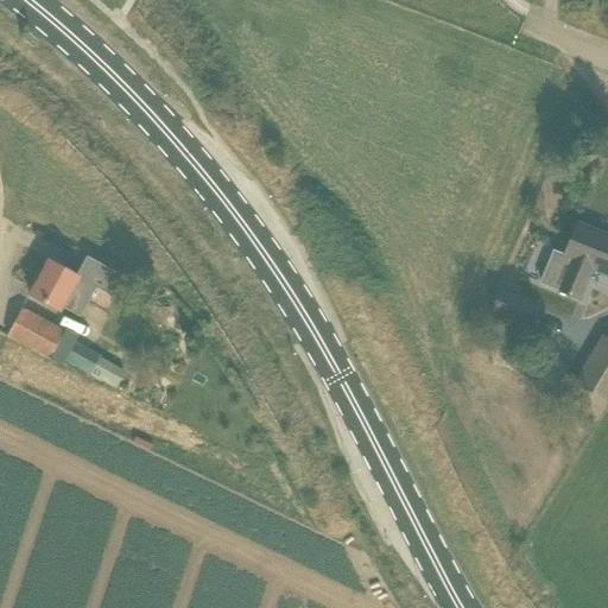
[(570,261),(558,291),(578,299),(591,270),(607,276),(607,236),(577,225),(564,258),(570,261)]
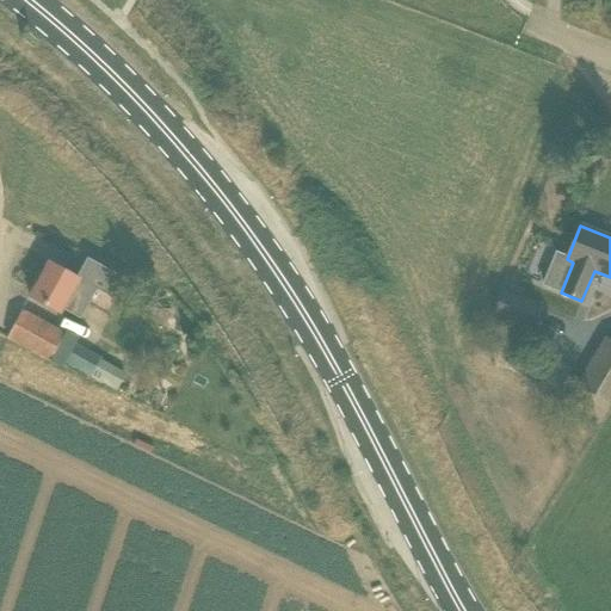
[(59,313),(62,308),(79,318),(86,306),(94,289),(78,281),(78,279),(48,263),(30,297),(59,313)]
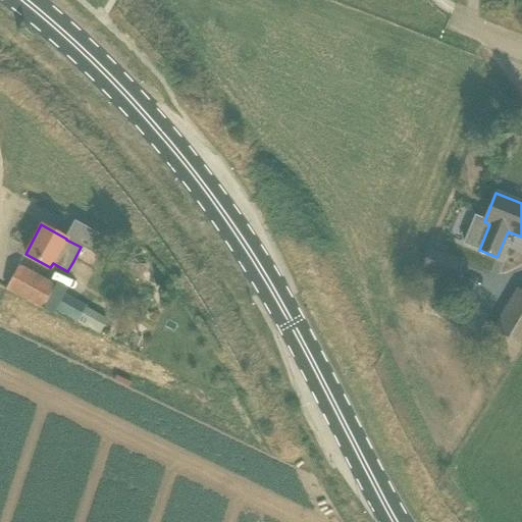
[(5,290),(41,309),(54,285),(18,266),(5,290)]
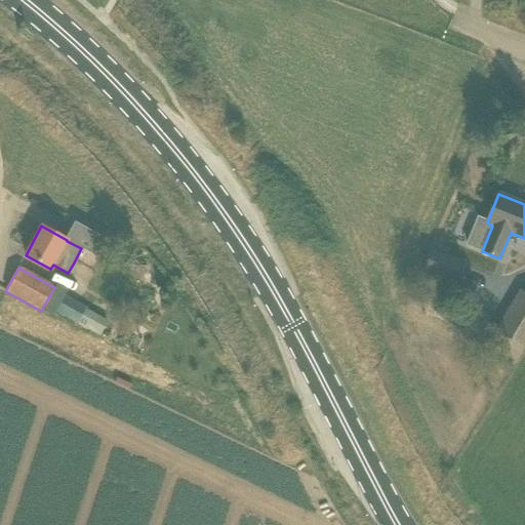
[(524,292),(520,290),(487,347),(516,363),(524,346),(524,292)]
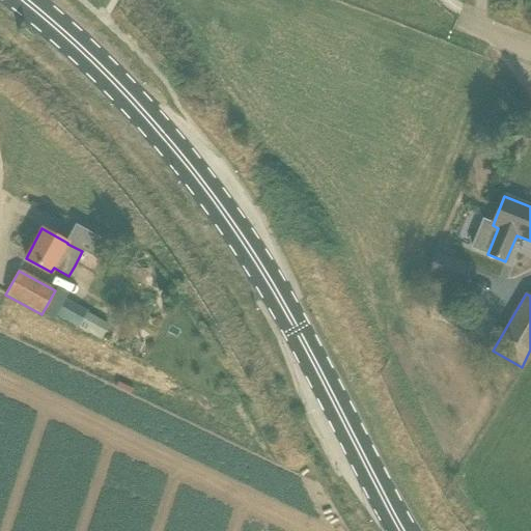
[(87,311),(65,300),(57,315),(64,319),(79,327),(86,313),(87,311)]
